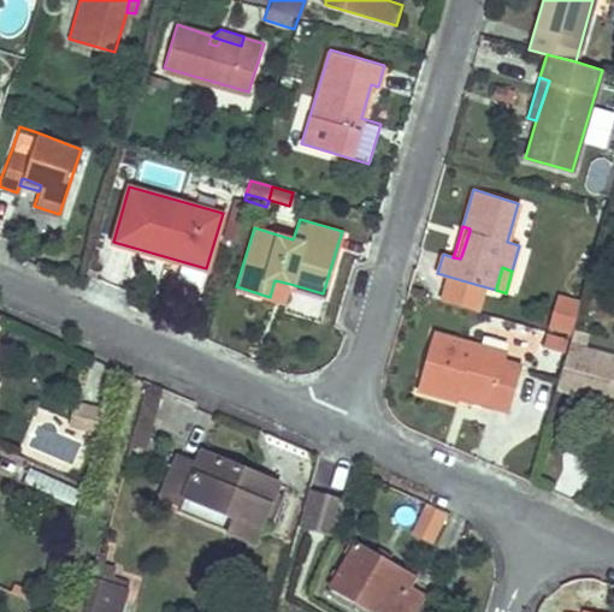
[(449,277),(442,298),(477,309),(483,286),(449,277)]
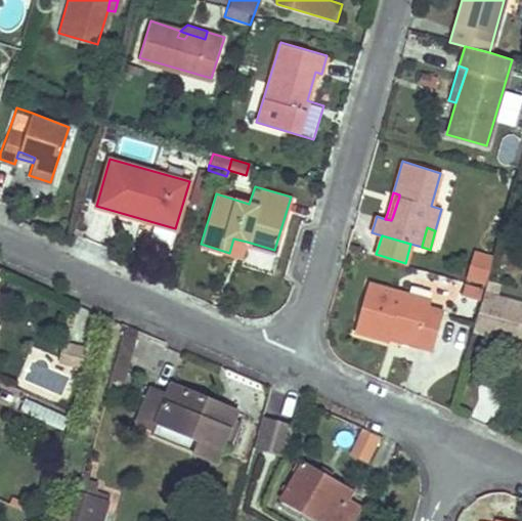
[(242,256),(247,242),(233,239),(229,253),(230,253),(242,256)]
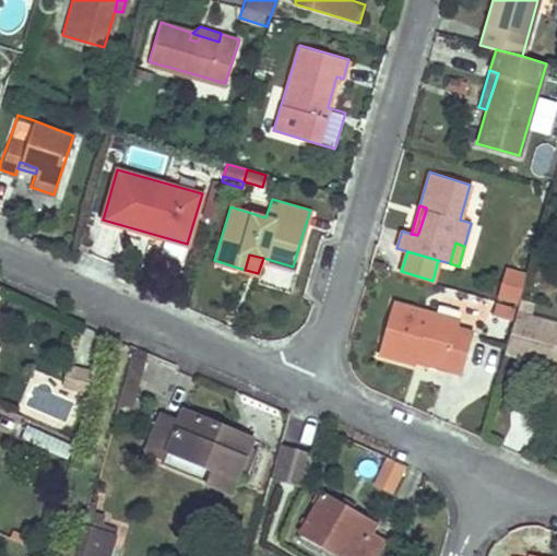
[(525,274),(507,269),(502,286),(520,292),(525,274)]
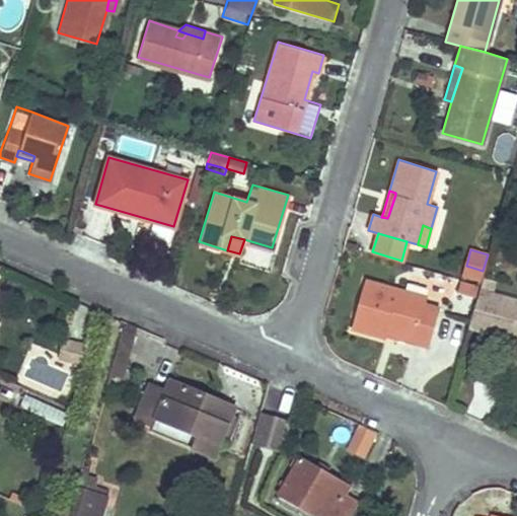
[(483,271),(466,266),(463,275),(479,280),(483,271)]
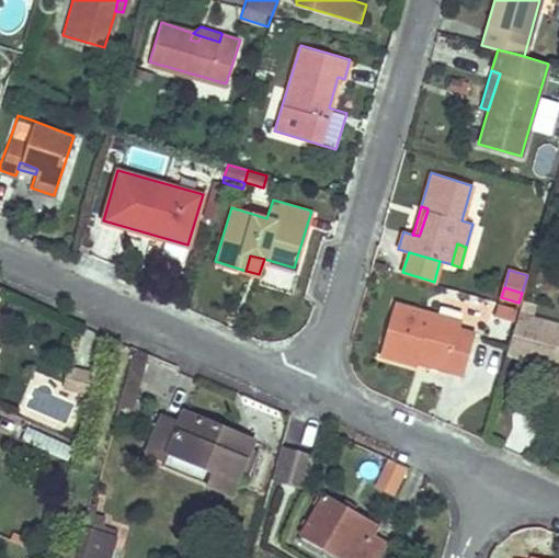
[(463,374),(475,333),(459,329),(460,322),(396,303),(380,353),(418,364),(418,361),(420,353),(446,362),(447,363),(445,368),(463,374)]
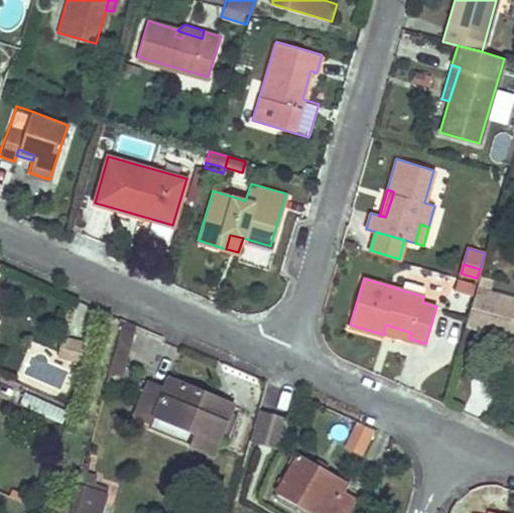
[(410,333),(386,325),(384,332),(387,333),(407,339),(409,339),(411,334),(410,333)]
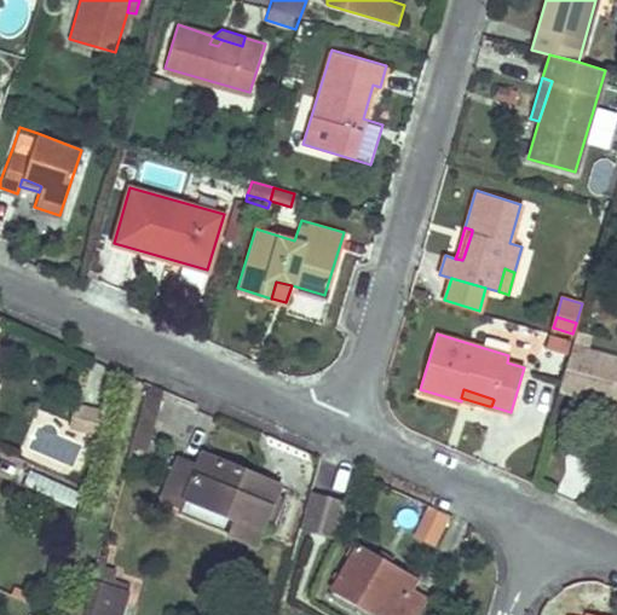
[(102,411),(74,402),(67,427),(82,430),(86,419),(99,423),(102,411)]
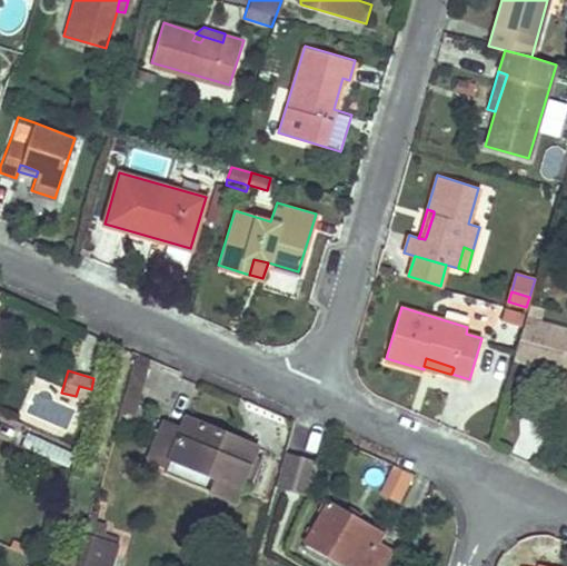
[(91,389),(79,386),(76,396),(88,399),(91,389)]
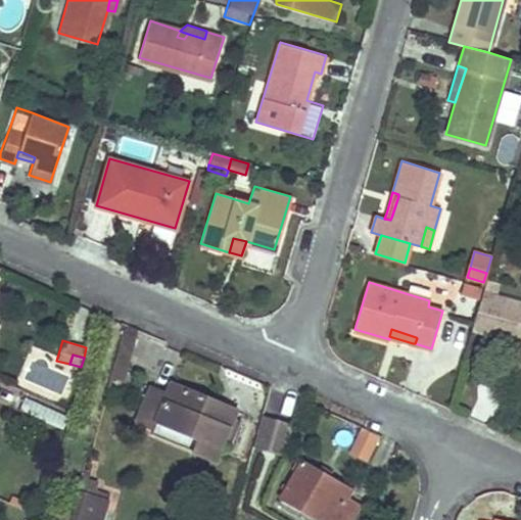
[(123,378),(127,362),(126,362),(114,358),(109,375),(123,378)]
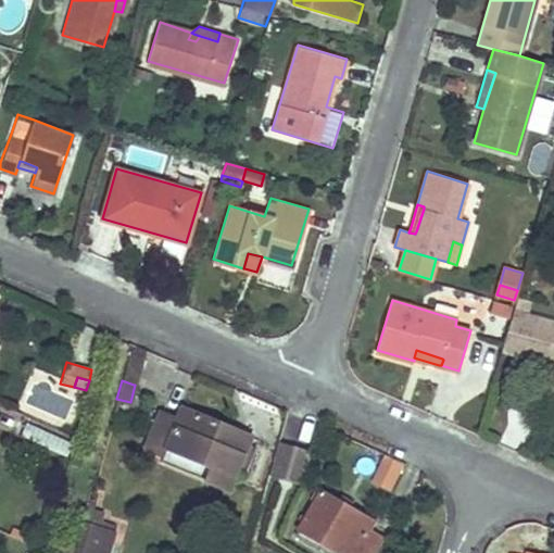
[(243,448),(247,441),(224,431),(217,428),(219,423),(180,406),(175,418),(158,411),(142,445),(160,453),(164,444),(230,474),(235,475),(237,469),(243,473),(253,452),(243,448)]
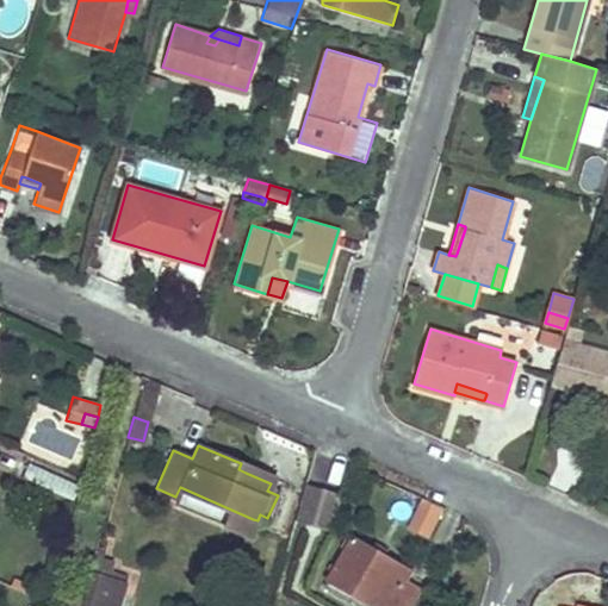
[(79,485),(30,461),(22,478),(74,501),(79,485)]
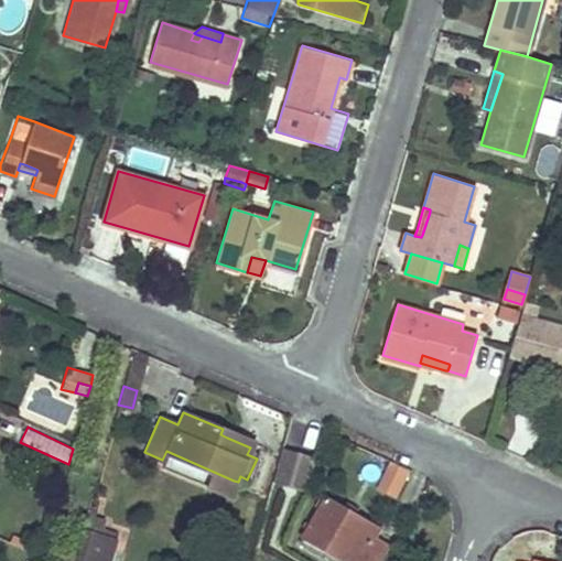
[(251,441),(223,429),(220,434),(227,438),(250,448),(252,441),(251,441)]
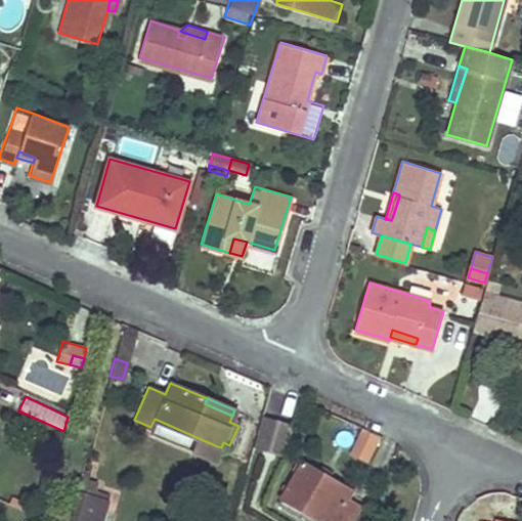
[(254,449),(284,456),(290,422),(260,417),(254,449)]
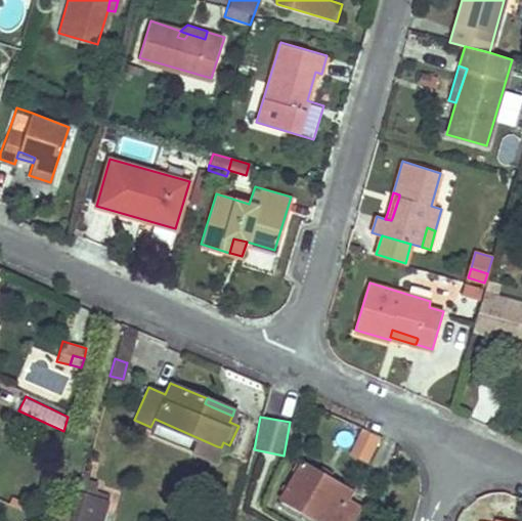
[(217,446),(155,419),(150,427),(148,432),(153,434),(215,460),(221,447),(217,446)]
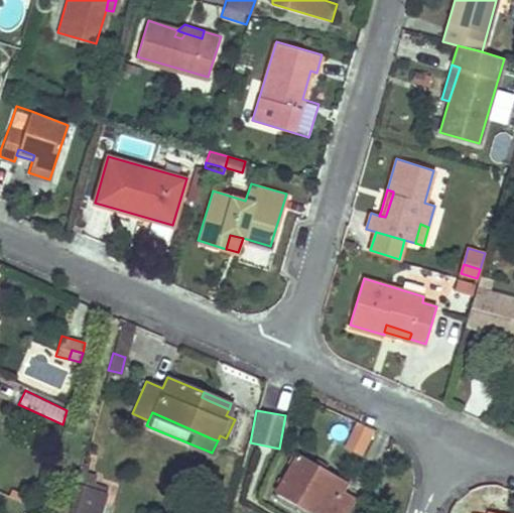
[(365,455),(372,426),(349,421),(343,450),(365,455)]
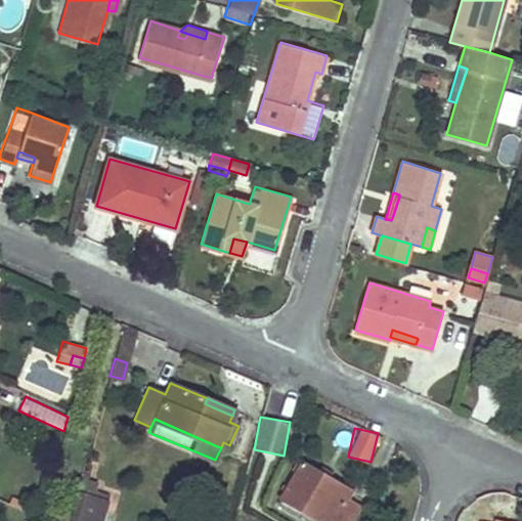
[(346,496),(351,488),(302,459),(279,496),(318,520),(351,520),(361,506),(346,496)]
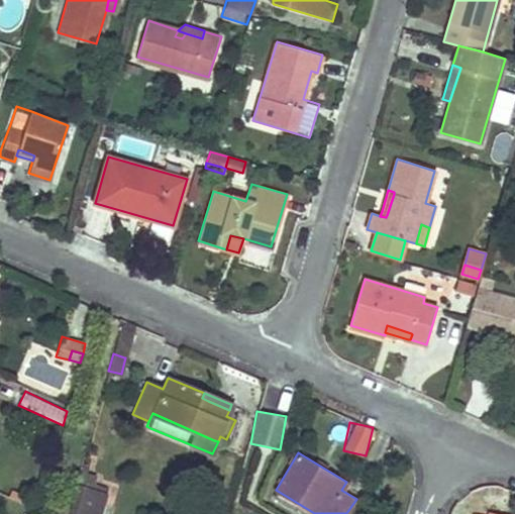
[(89,460),(91,456),(85,454),(84,457),(81,470),(80,472),(85,474),(89,460)]
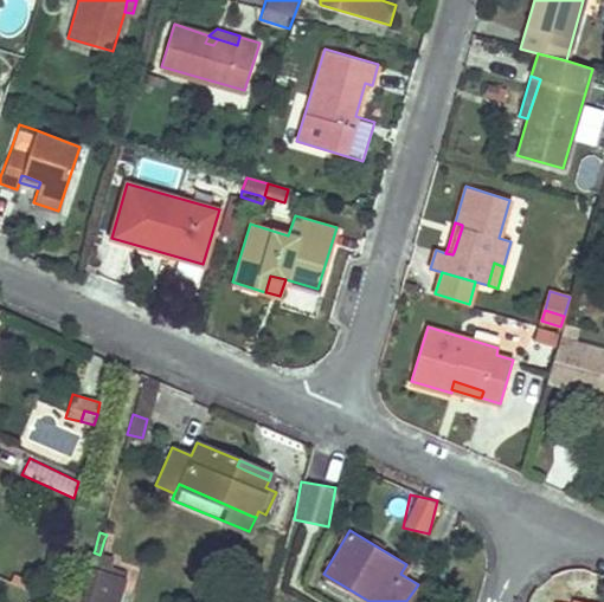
[(105,576),(108,567),(109,565),(111,558),(100,555),(94,552),(89,570),(79,601),(114,601),(122,581),(105,576)]
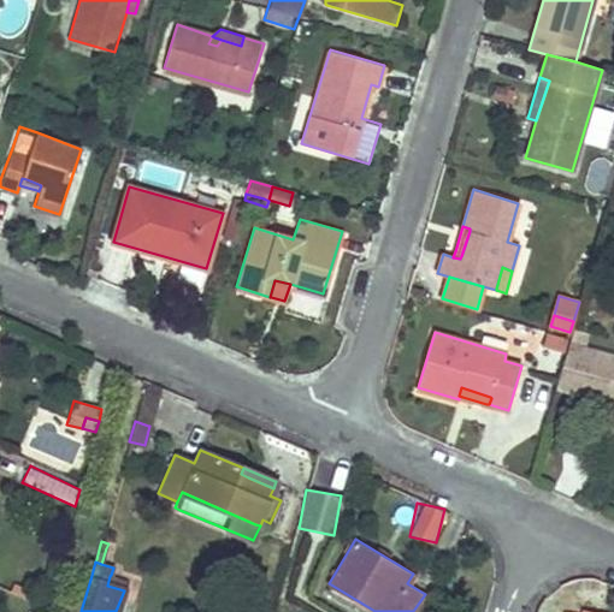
[(127,582),(127,581),(111,575),(110,576),(107,586),(124,590),(124,589),(127,582)]
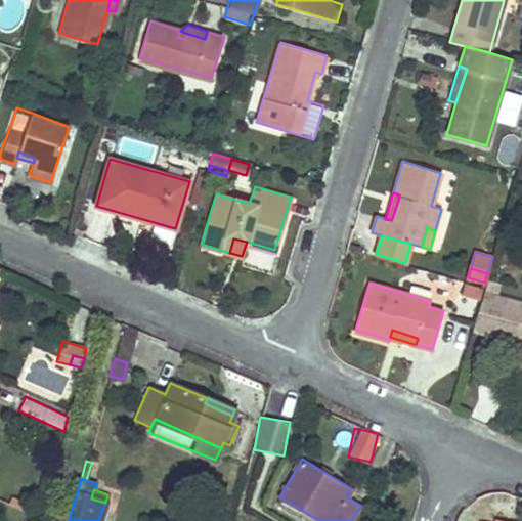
[(318,520),(279,496),(276,502),(307,520),(318,520)]
